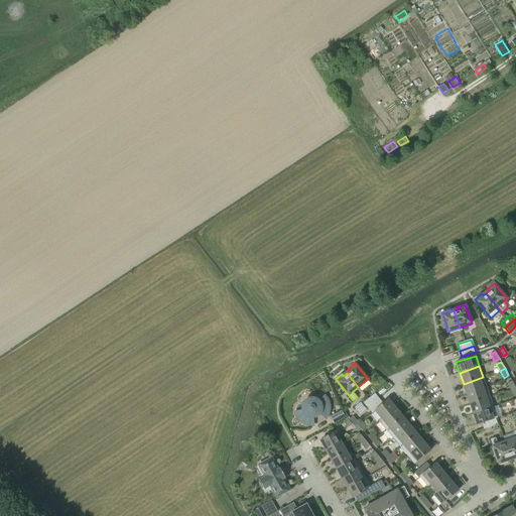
[(467,394),(486,387),(483,377),(464,384),(467,394)]
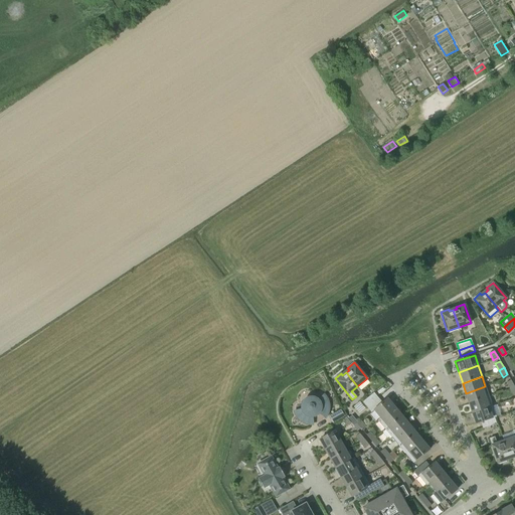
[(506,382),(510,389),(514,387),(511,380),(506,382)]
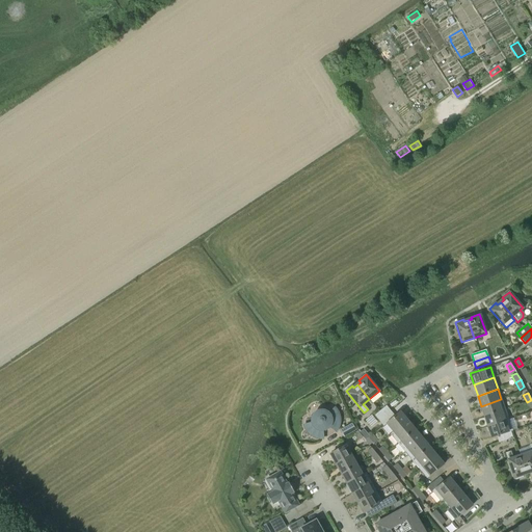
[(501,399),(481,406),(485,417),(505,409),(501,399)]
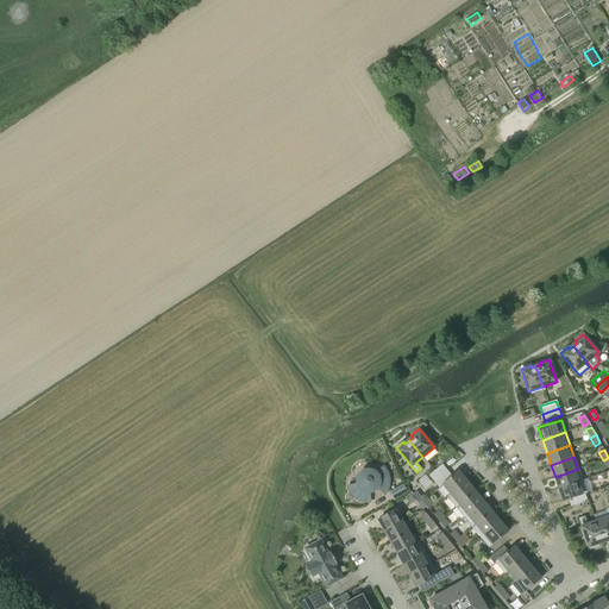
[(429,476),(434,482),(447,471),(443,465),(429,476)]
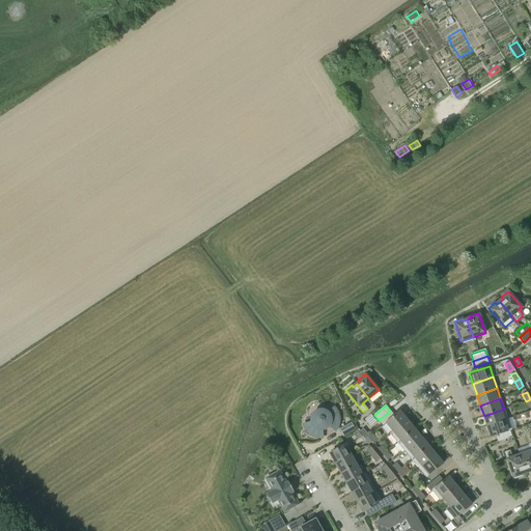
[(335,409),(334,408),(328,413),(327,412),(326,411),(325,411),(323,410),(322,410),(319,410),(318,411),(317,411),(316,412),(315,412),(314,413),(313,414),(312,415),(312,416),(312,417),(311,418),(311,419),(311,421),(311,422),(304,424),(304,426),(305,428),(306,429),(307,430),(307,431),(309,432),(310,434),(311,435),(312,436),(313,437),(315,437),(316,438),(319,438),(320,438),(323,438),(322,429),(324,429),(325,429),(327,428),(328,427),(329,426),(329,425),(335,429),(335,430),(337,428),(338,427),(338,426),(338,424),(339,423),(339,422),(339,421),(339,420),(339,418),(339,417),(338,416),(338,415),(338,414),(337,413),(337,412),(336,411),(336,410),(335,409)]
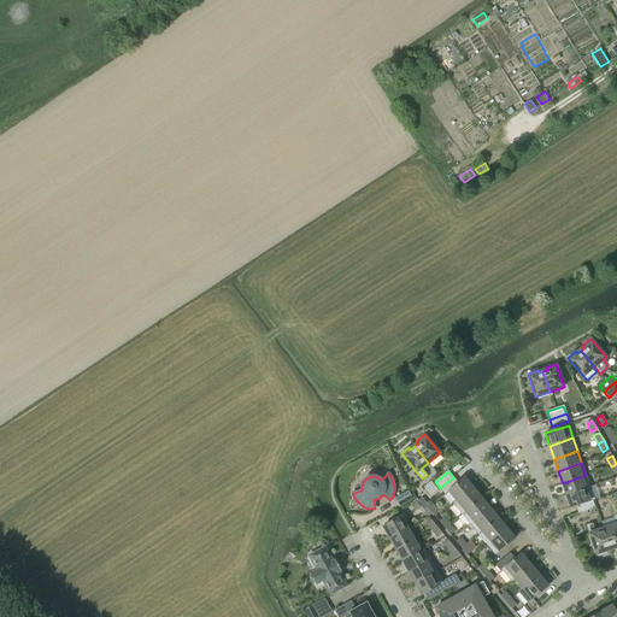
[(586,475),(563,483),(566,495),(589,487),(586,475)]
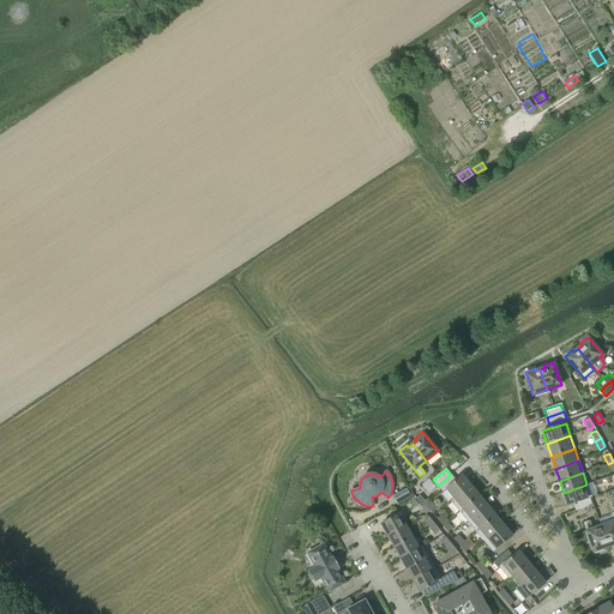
[(456,481),(451,475),(438,486),(443,492),(445,491),(446,488),(456,481)]
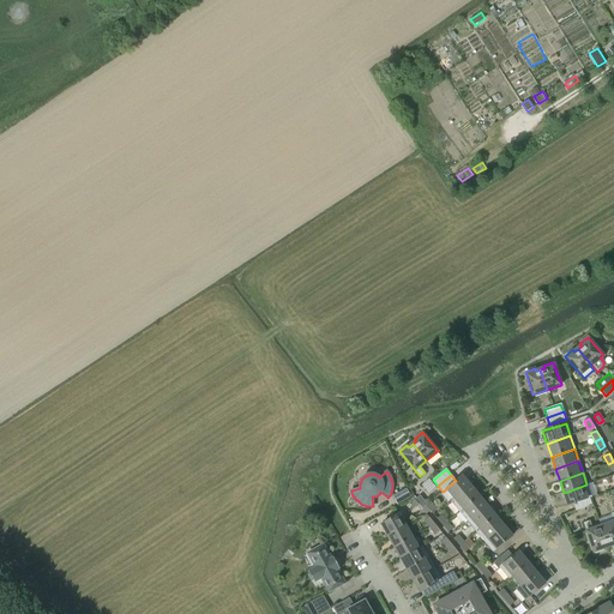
[(446,488),(445,491),(453,500),(470,486),(462,476),(456,481),(446,488)]
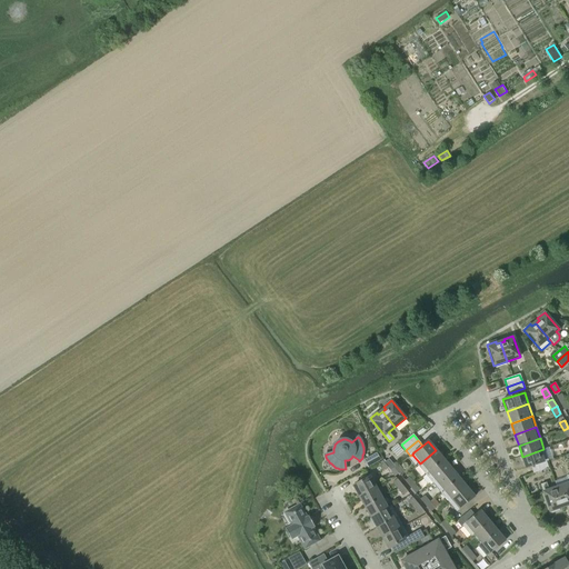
[(545,462),(546,461),(548,461),(543,449),(522,457),(527,468),(531,467),(545,462)]
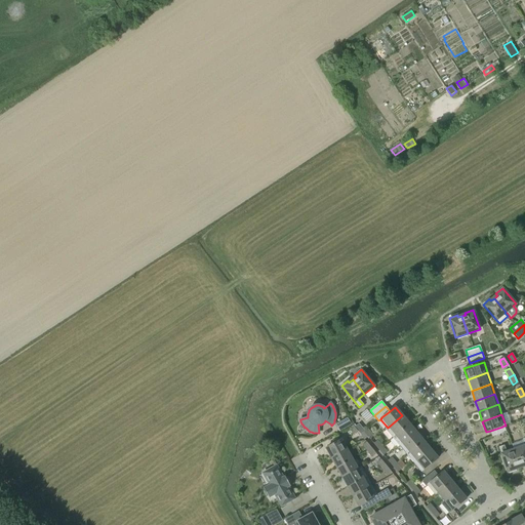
[(409,425),(402,415),(388,428),(386,429),(393,438),(409,425)]
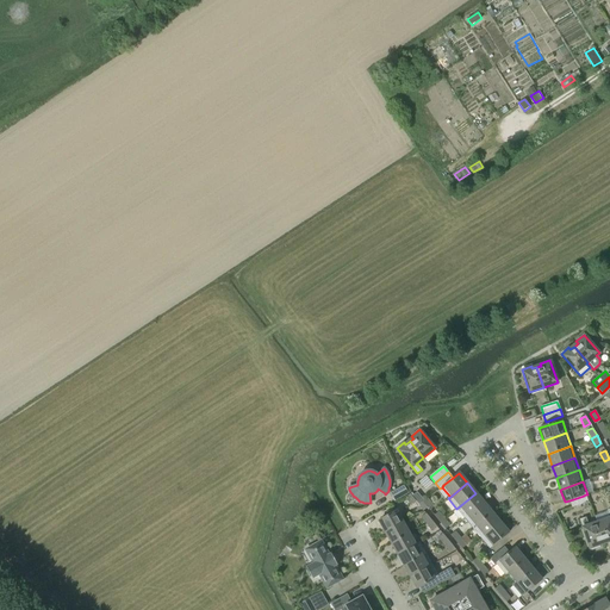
[(390,493),(393,500),(409,492),(404,485),(390,493)]
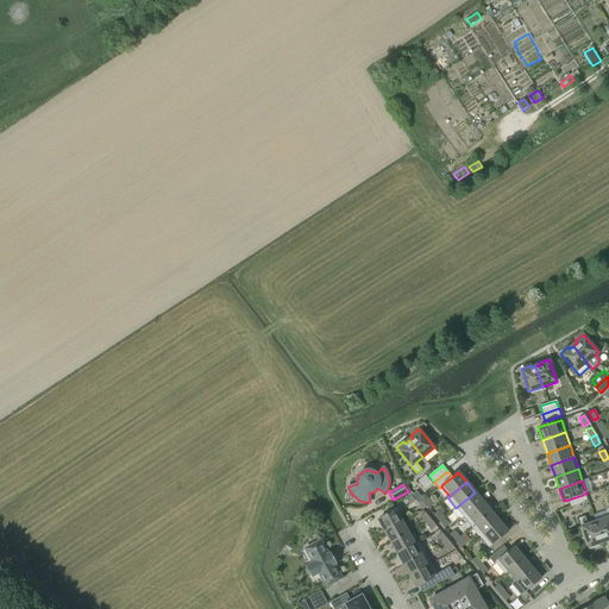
[(456,508),(464,518),(483,502),(475,493),(456,508)]
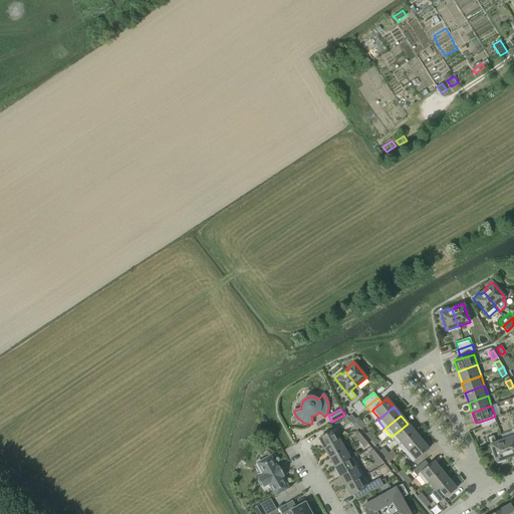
[(346,426),(350,423),(345,417),(341,420),(346,426)]
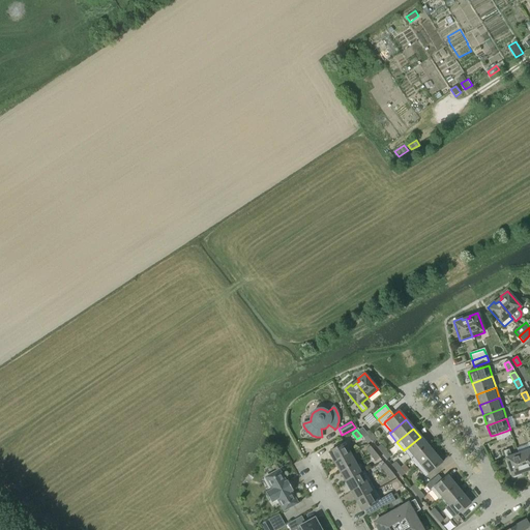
[(508,430),(507,431),(495,435),(497,441),(510,436),(508,430)]
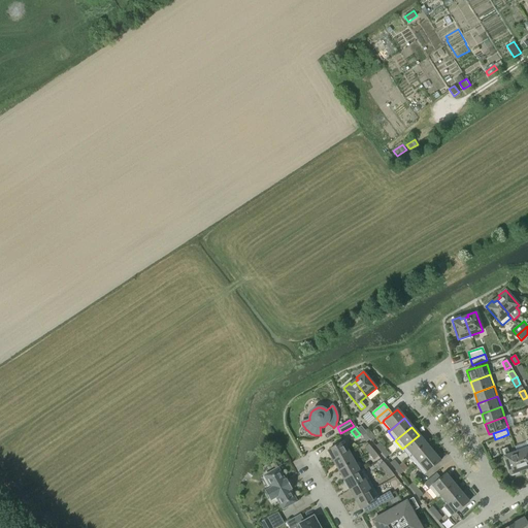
[(371,440),(375,437),(370,431),(366,434),(362,437),(366,442),(370,439),(371,440)]
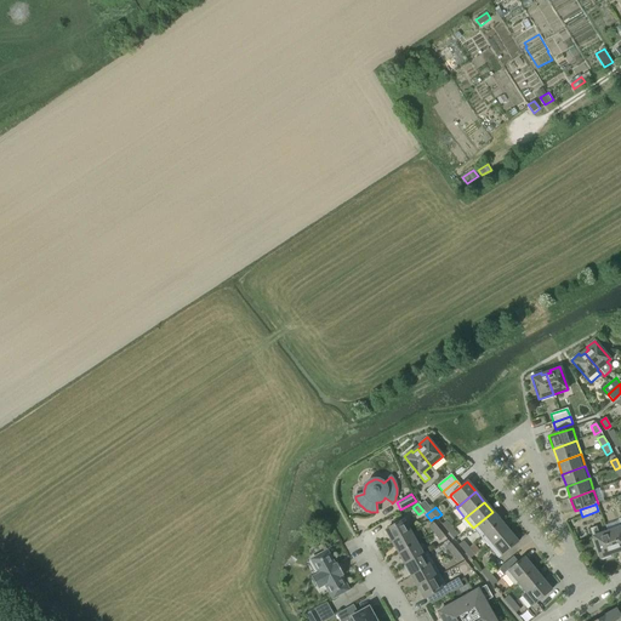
[(500,522),(493,512),(473,528),(482,537),(500,522)]
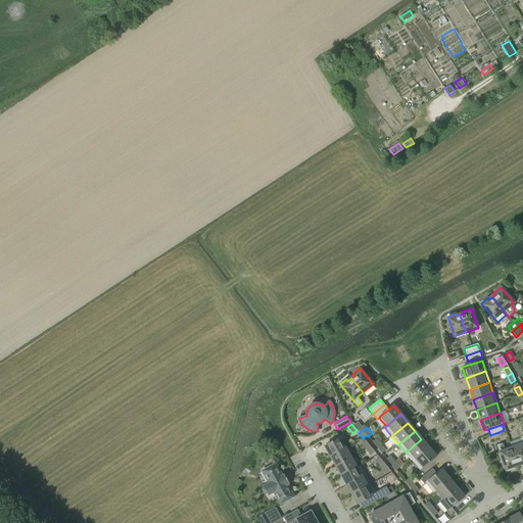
[(522,436),(521,437),(522,443),(512,448),(517,466),(521,464),(522,467),(522,466),(522,436)]
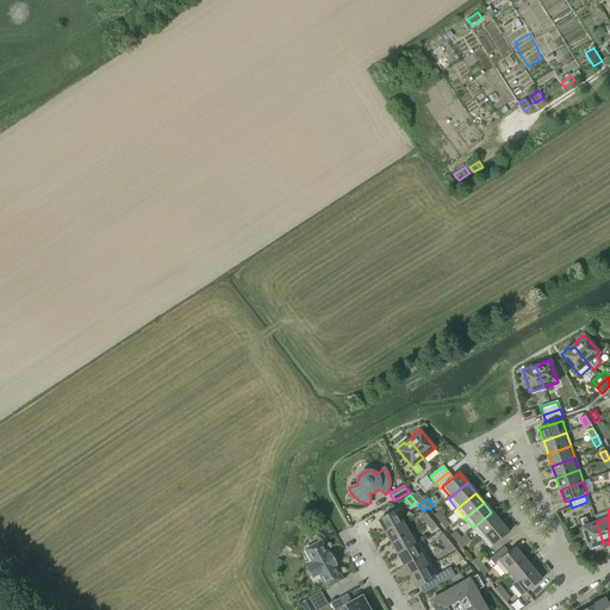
[(386,531),(403,523),(396,511),(379,521),(386,531)]
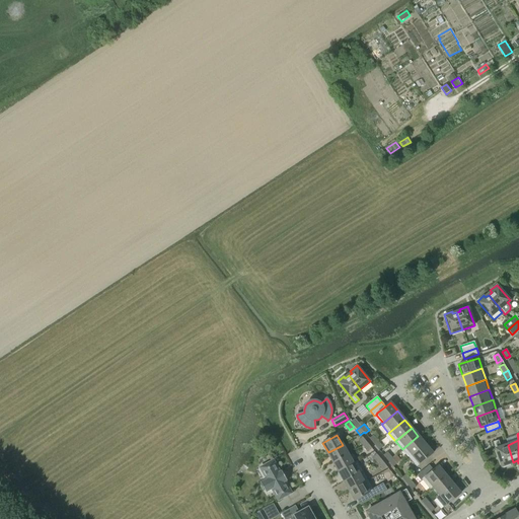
[(369,439),(374,444),(378,441),(373,435),(369,439)]
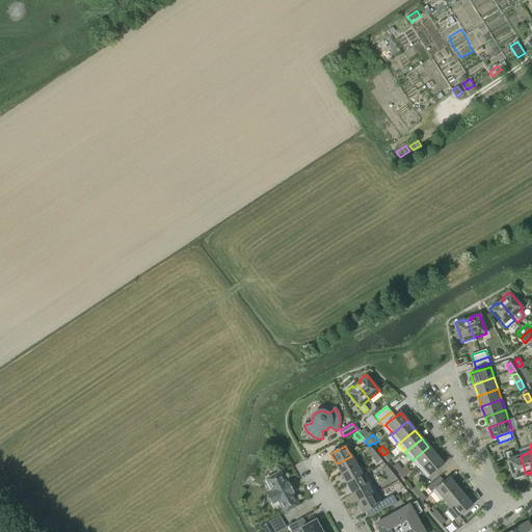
[(435,456),(428,447),(413,460),(420,470),(435,456)]
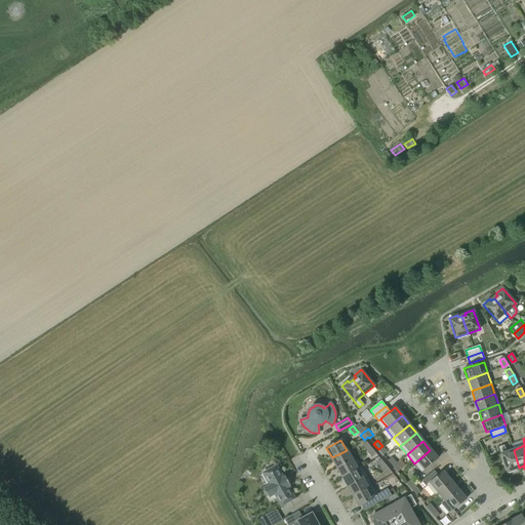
[(368,452),(372,448),(366,442),(362,445),(368,452)]
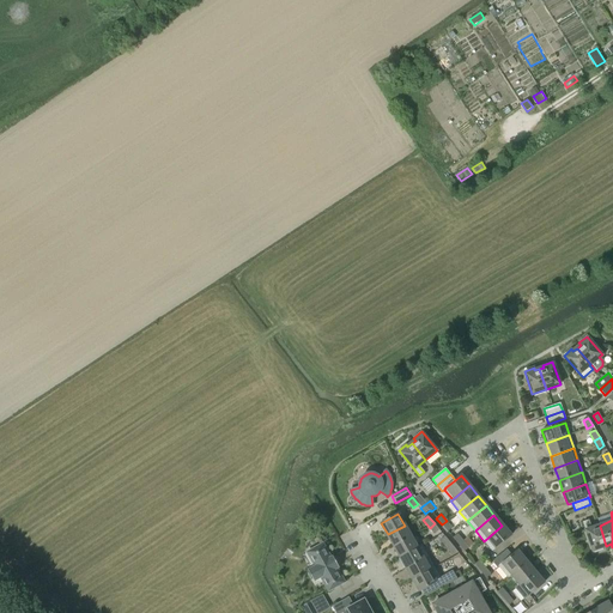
[(442,525),(448,532),(453,528),(447,521),(442,525)]
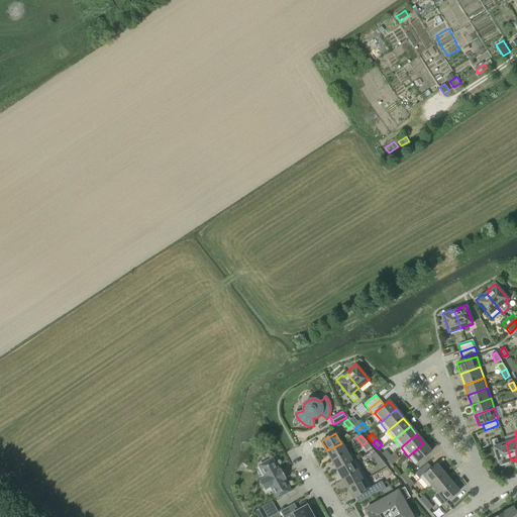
[(511,460),(506,443),(499,445),(496,439),(492,440),(501,467),(508,463),(508,461),(511,460)]
